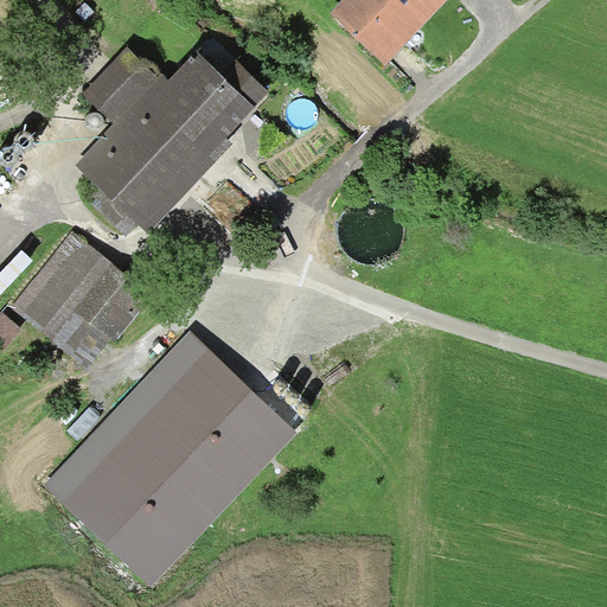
[(342,0),(330,13),(385,65),(446,0),(342,0)]
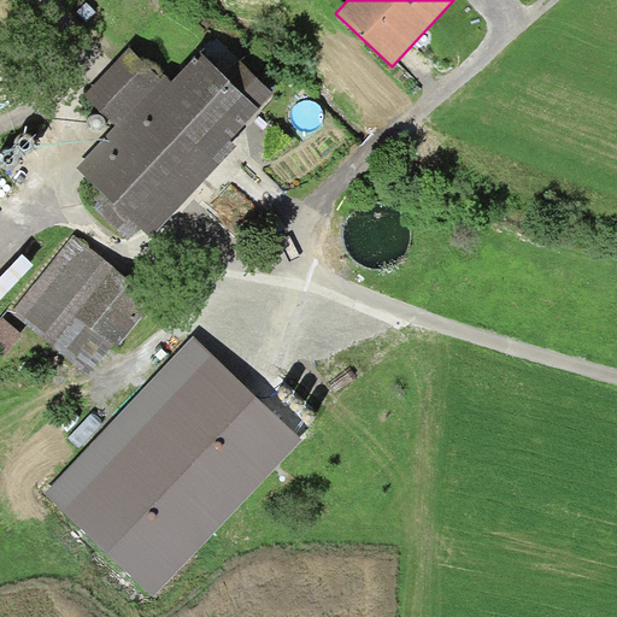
[(163,80),(130,48),(86,95),(117,125),(77,166),(103,189),(94,199),(97,201),(93,205),(129,239),(140,228),(151,238),(236,146),(230,140),(274,94),(213,37),(172,81),(166,75),(163,80)]
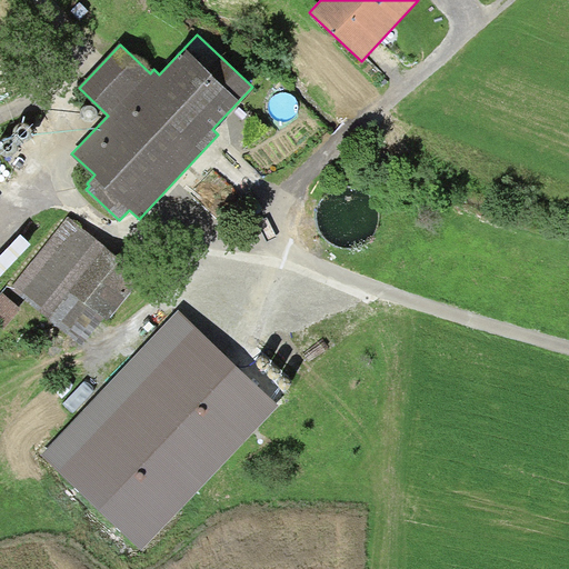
[(142,276),(66,215),(0,295),(0,328),(2,330),(26,301),(83,348),(142,276)]
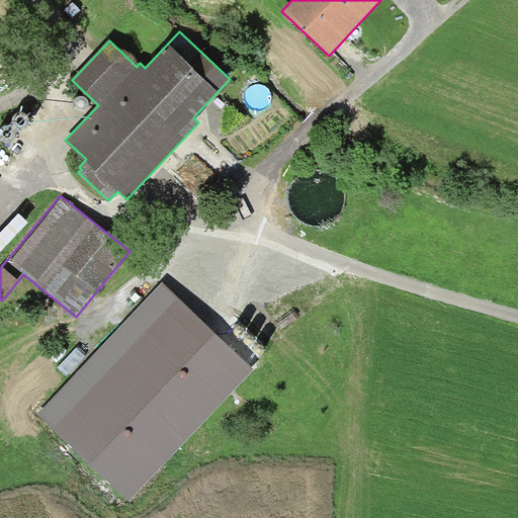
[(0,252),(28,222),(18,212),(0,233),(0,252)]
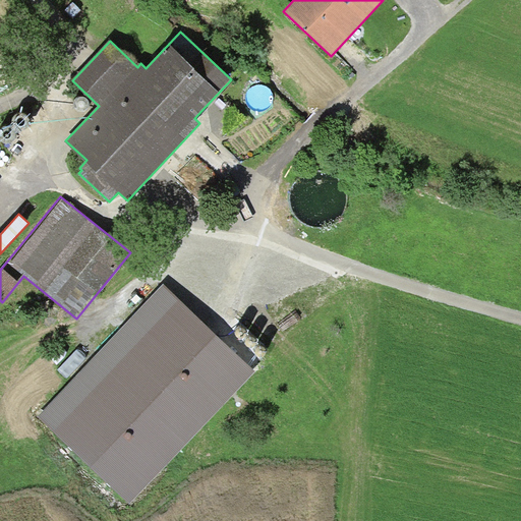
[(255,372),(164,285),(39,415),(130,503),(255,372)]
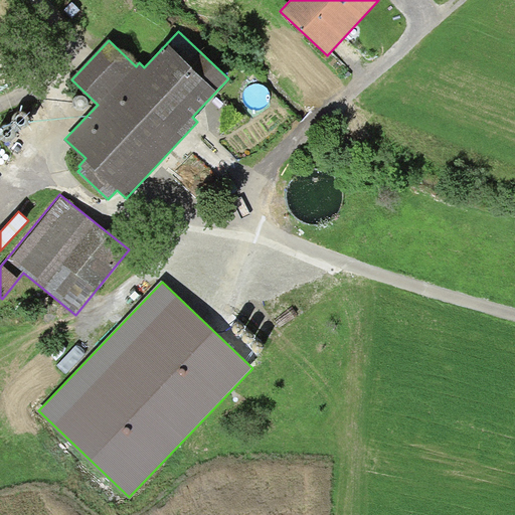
All buildings are outlined.
